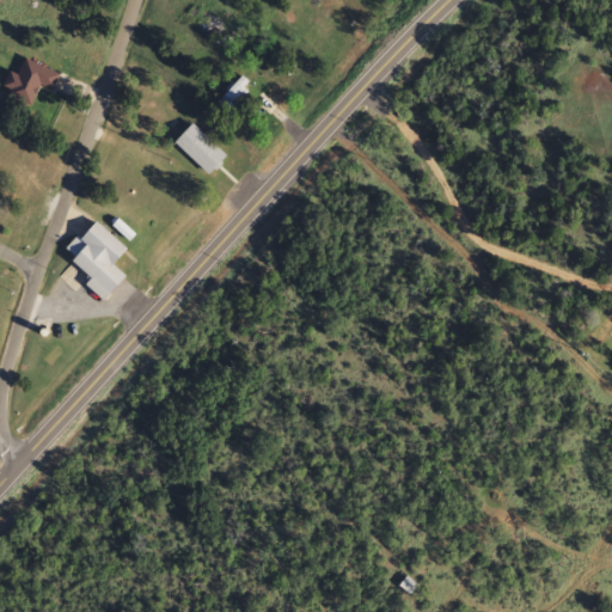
[(11,73),(2,93),(34,104),(40,86),(54,92),(61,74),(24,60),(18,77),(11,73)]
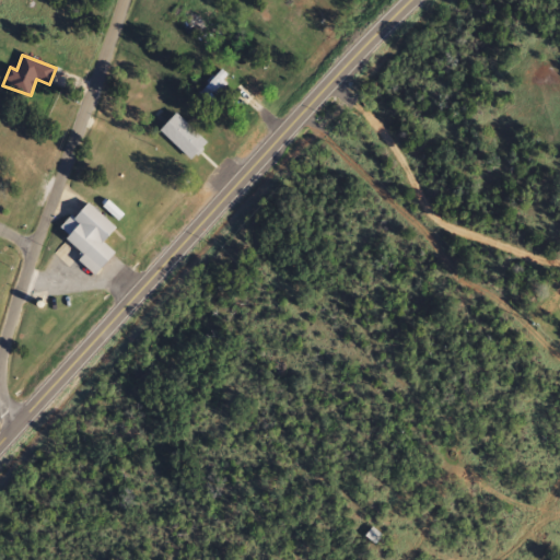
[(208,105),(229,78),(220,70),(199,97),(208,105)]
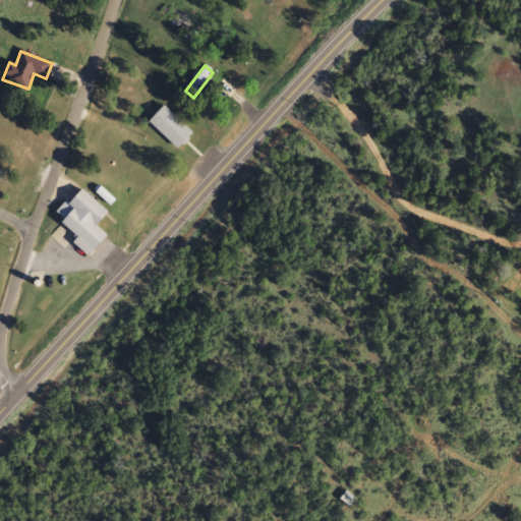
[(148,122),(178,150),(193,133),(163,106),(148,122)]
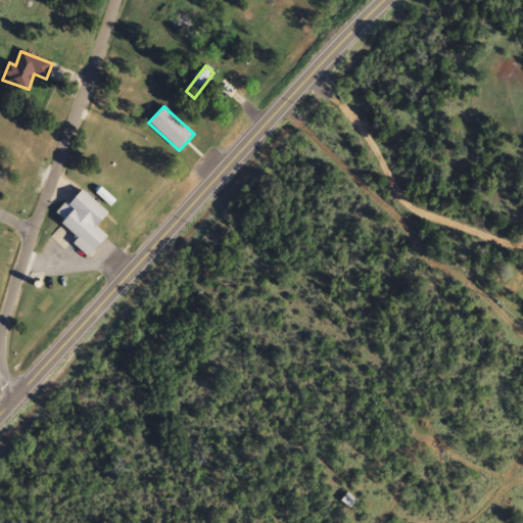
[(96,228),(109,214),(81,189),(56,218),(88,245),(84,250),(91,256),(108,238),(96,228)]
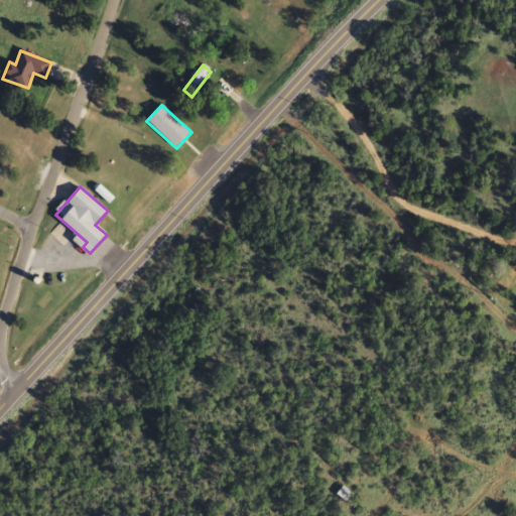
[(337,495),(345,502),(352,495),(344,487),(337,495)]
